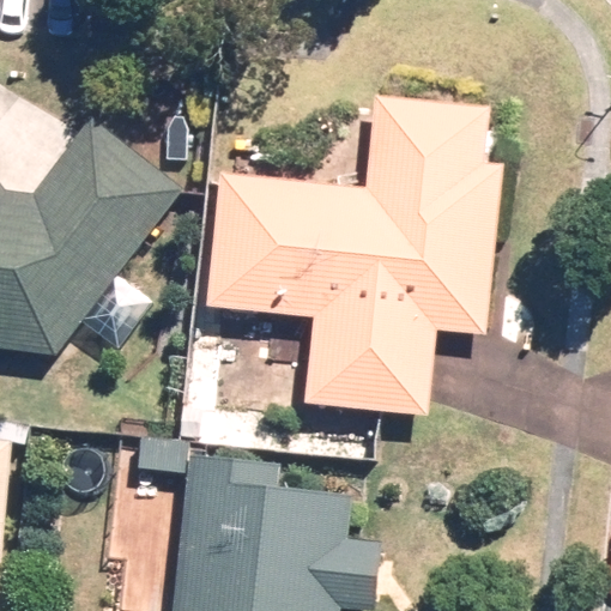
[(219,171),(205,307),(314,318),(306,403),(427,416),(436,327),(487,333),(503,165),(484,163),(490,106),(374,95),(364,187),(219,171)]
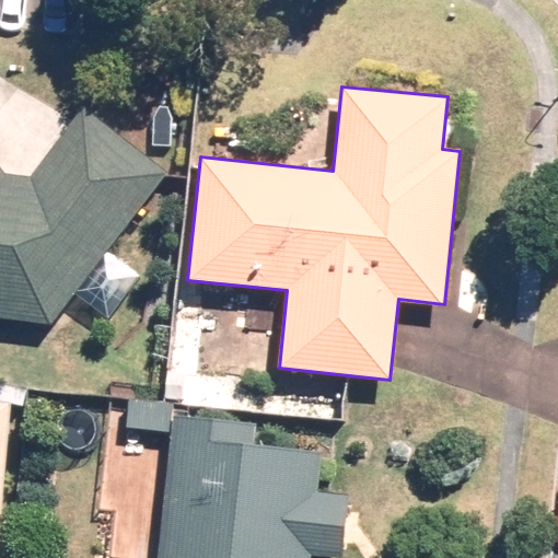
[(0,316),(50,324),(165,174),(85,108),(30,176),(4,174),(0,169),(0,316)]
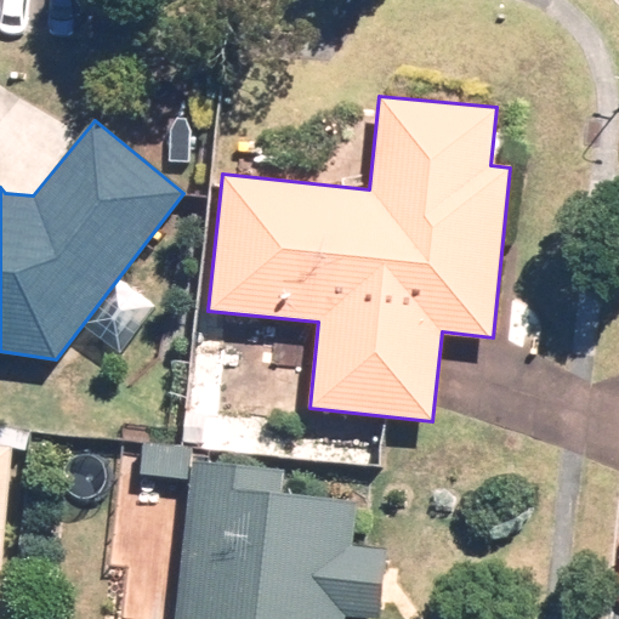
[(142,442),(140,475),(186,478),(189,447),(142,442)]
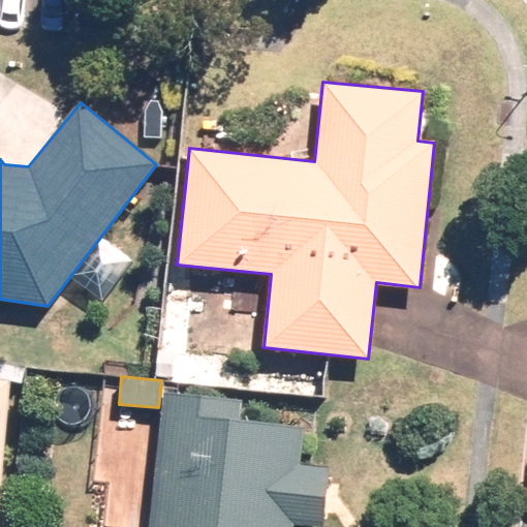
[(0,490),(10,379),(0,377),(0,490)]
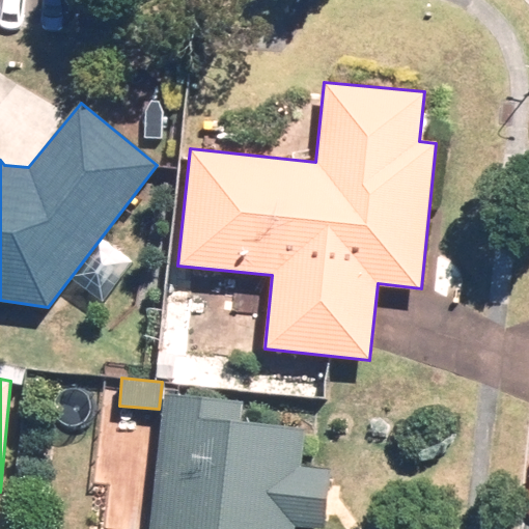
[(294,528),(295,526),(325,528),(331,469),(301,466),(305,428),(225,421),(227,400),(165,394),(150,528),(294,528)]
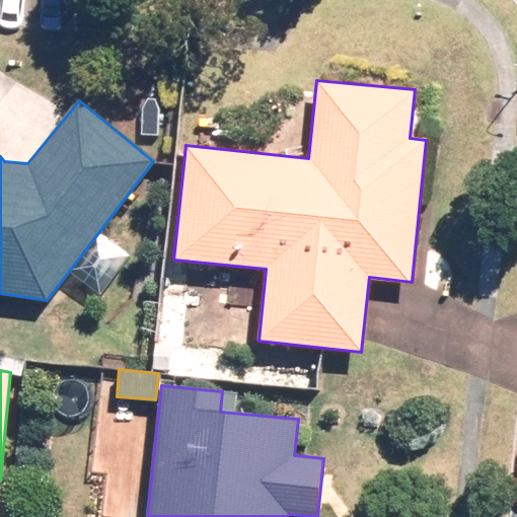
All buildings are outlined.
